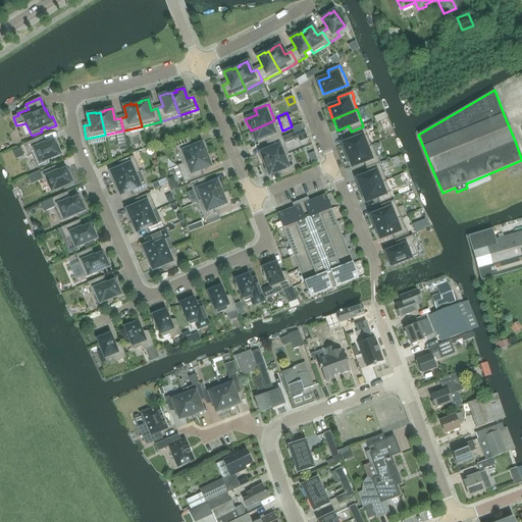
[(267,144),(281,138),(274,120),(251,131),(253,135),(252,136),(254,142),(266,138),(268,143),(267,143),(267,144)]
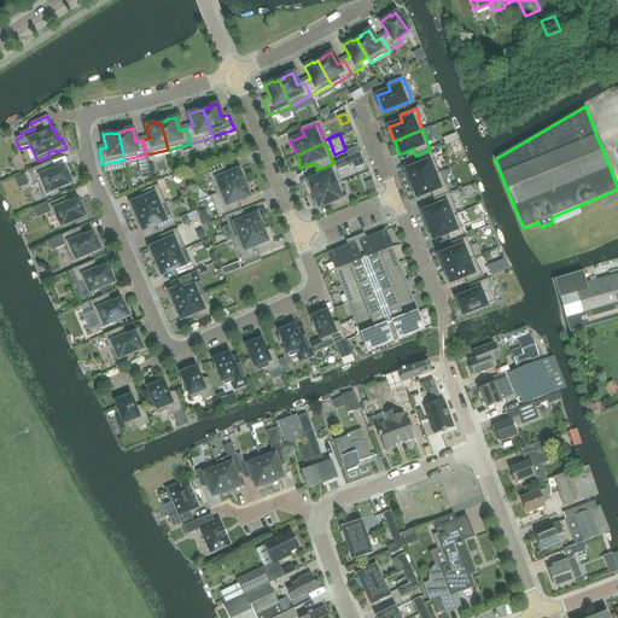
[(349,157),(359,153),(360,152),(357,147),(347,152),(349,157)]
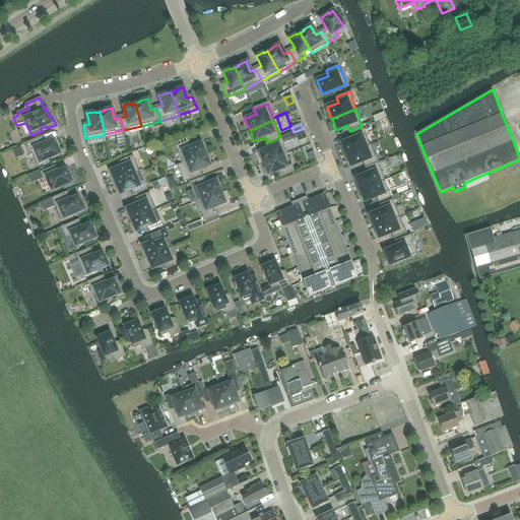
[(351,140),(341,143),(345,154),(370,145),(363,128),(350,133),(352,139),(351,140)]
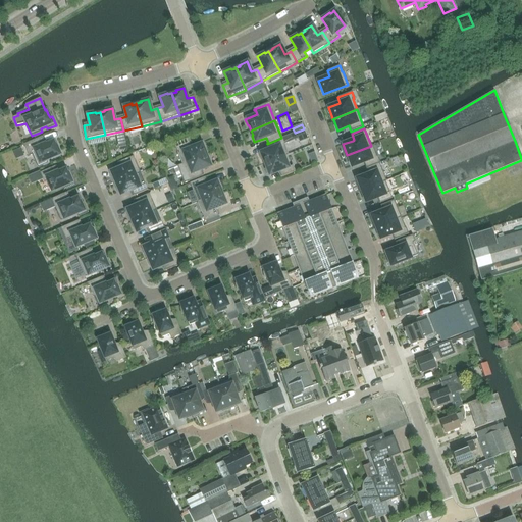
[(295,133),(281,138),(283,144),(298,138),(300,142),(307,139),(303,129),(295,133)]
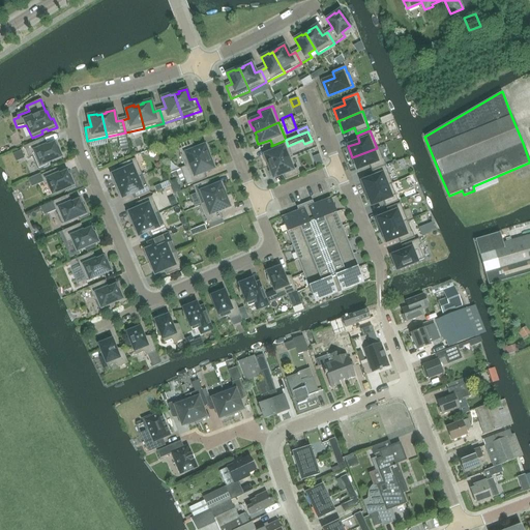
[(25,147),(26,149),(30,159),(30,158),(33,157),(38,170),(48,166),(47,164),(61,157),(57,147),(56,148),(54,143),(46,147),(42,139),(25,147)]
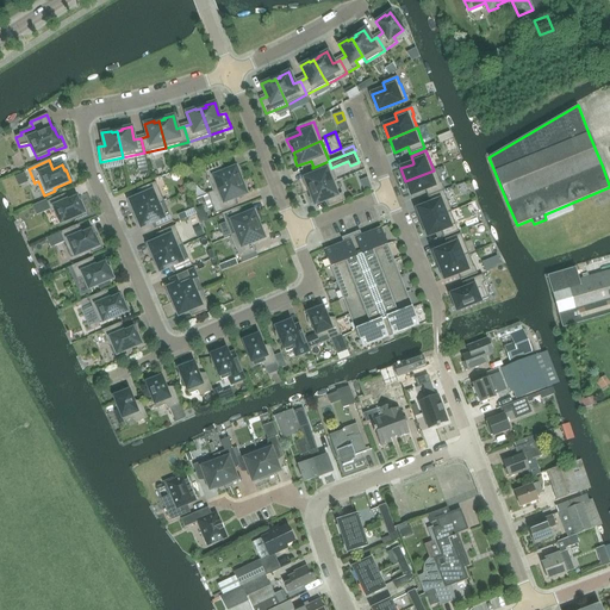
[(331,168),(329,161),(312,168),(313,168),(316,174),(303,180),(305,187),(307,186),(310,192),(331,184),(337,181),(331,168)]
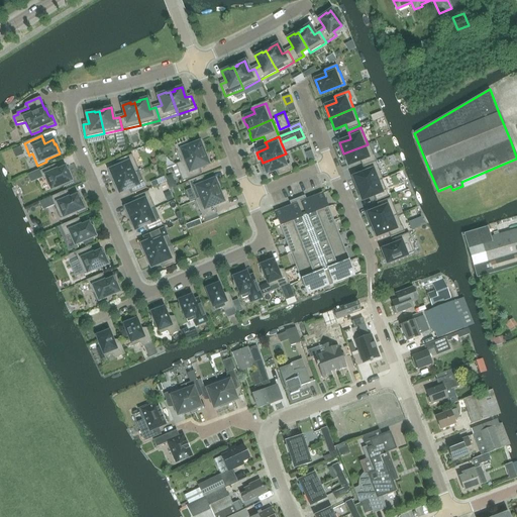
[(187,137),(173,142),(181,163),(204,153),(202,148),(204,147),(201,141),(189,146),(186,138),(187,137)]
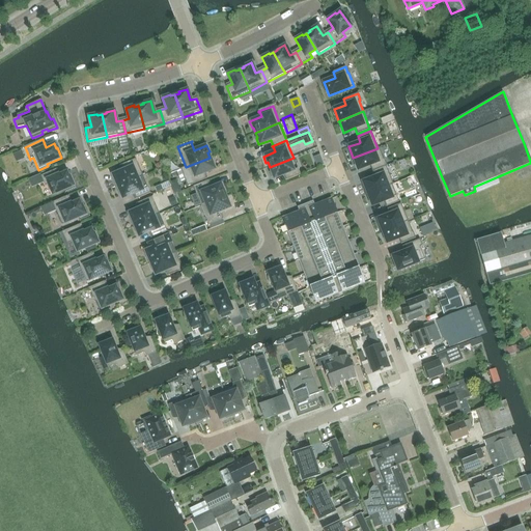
[(378,148),(353,158),(354,159),(358,169),(369,165),(372,171),(386,166),(387,166),(384,159),(383,159),(379,147),(378,148)]
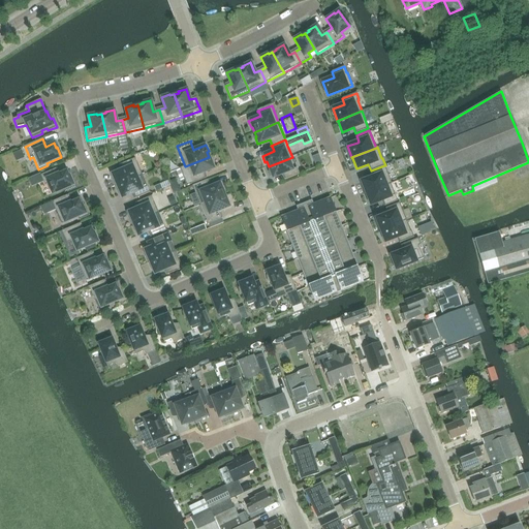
[(21,149),(12,152),(16,159),(24,156),(21,149)]
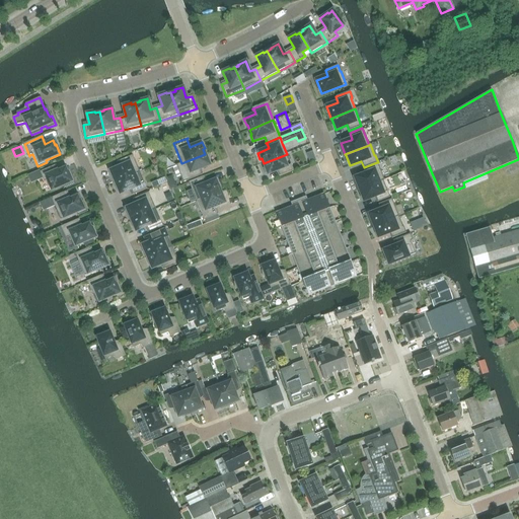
[(181,163),(176,165),(182,182),(202,174),(201,174),(199,169),(211,164),(209,158),(207,159),(205,154),(181,163)]
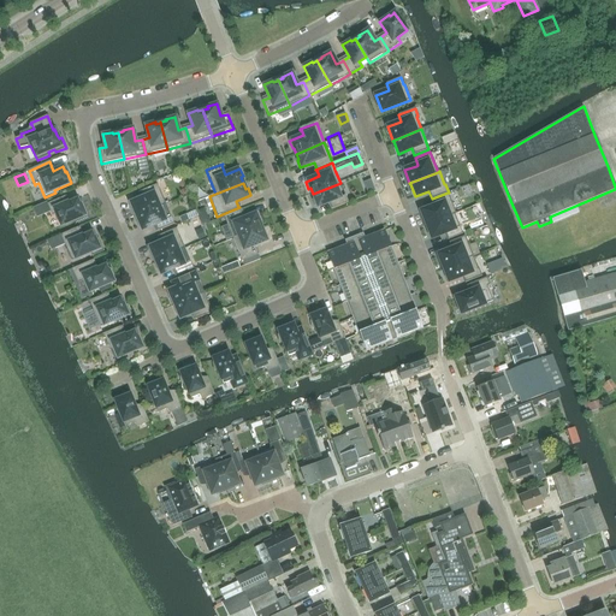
[(132,206),(131,207),(135,215),(134,215),(135,218),(159,207),(166,205),(158,184),(141,191),(144,197),(131,203),(132,206)]
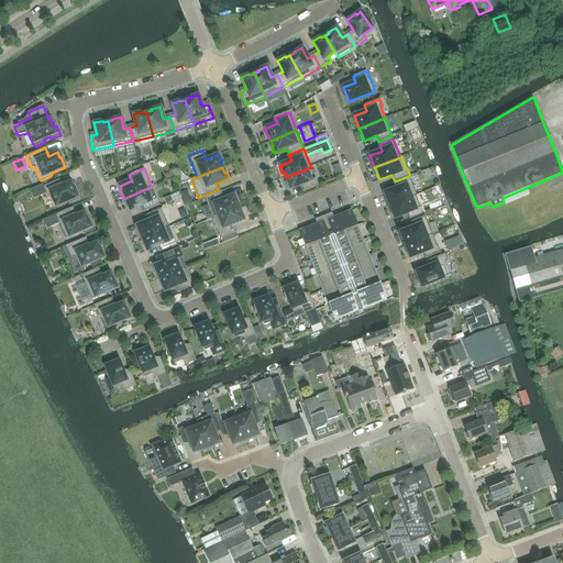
[(311,180),(306,169),(286,177),(288,183),(286,184),(288,190),(301,185),(304,190),(302,190),(304,191),(318,185),(316,178),(315,178),(315,179),(311,180)]
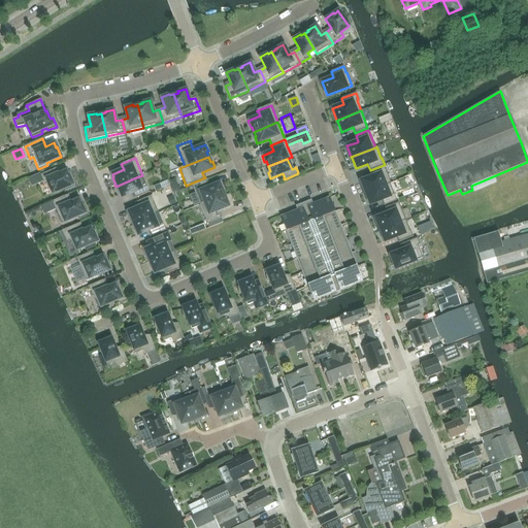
[(370,177),(361,182),(365,192),(365,193),(390,184),(391,184),(384,165),(370,170),(372,176),(370,177)]
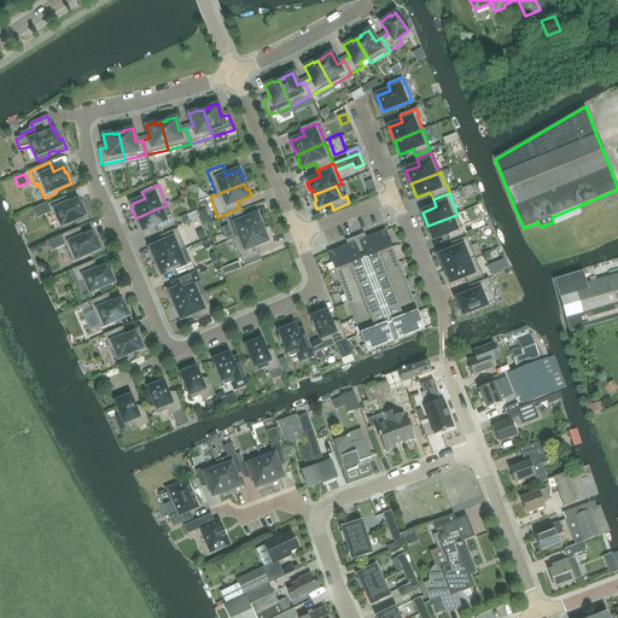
[(80,205),(77,200),(68,204),(64,198),(47,205),(53,216),(57,215),(62,227),(85,216),(81,205),(80,205)]
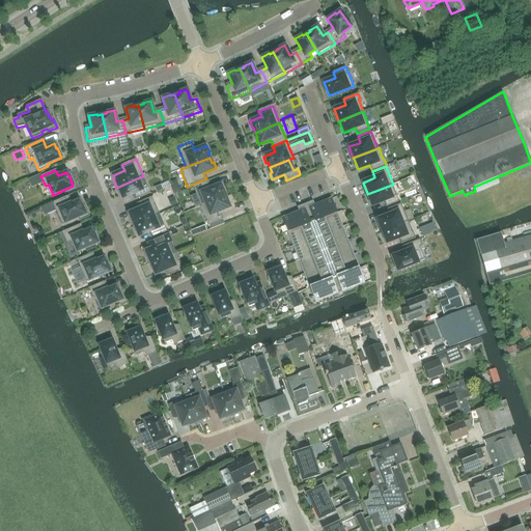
[(137,178),(116,188),(117,189),(120,196),(121,196),(122,198),(134,193),(136,199),(150,193),(147,187),(143,176),(137,178)]
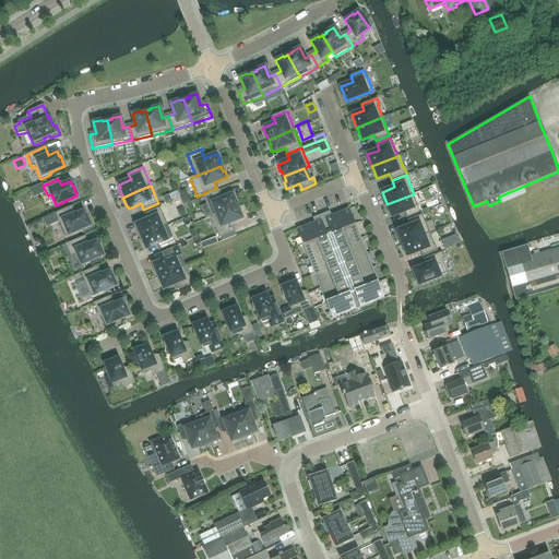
[(203,197),(212,216),(237,206),(235,201),(237,201),(234,193),(221,199),(217,191),(218,191),(218,190),(203,197)]
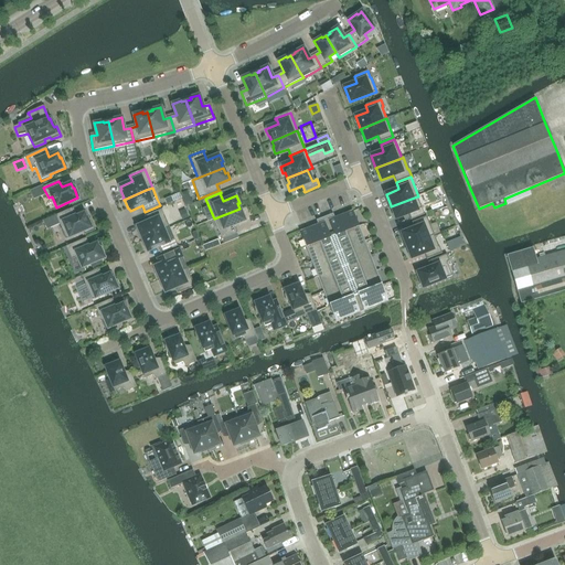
[(417,196),(391,206),(391,208),(392,208),(396,219),(408,214),(411,220),(424,214),(417,196)]
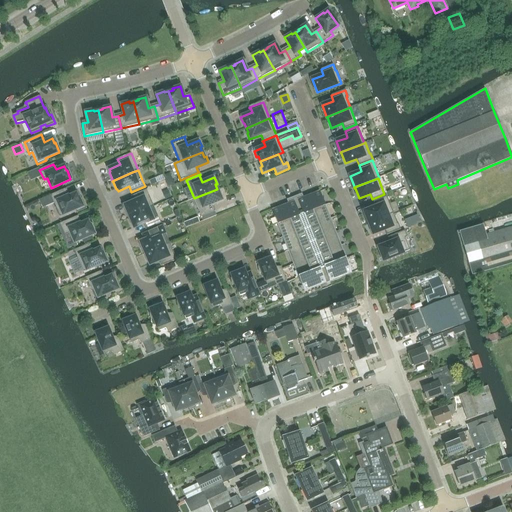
[(78,198),(76,193),(68,197),(64,189),(50,195),(60,217),(76,210),(77,212),(86,208),(82,200),(80,201),(78,198)]
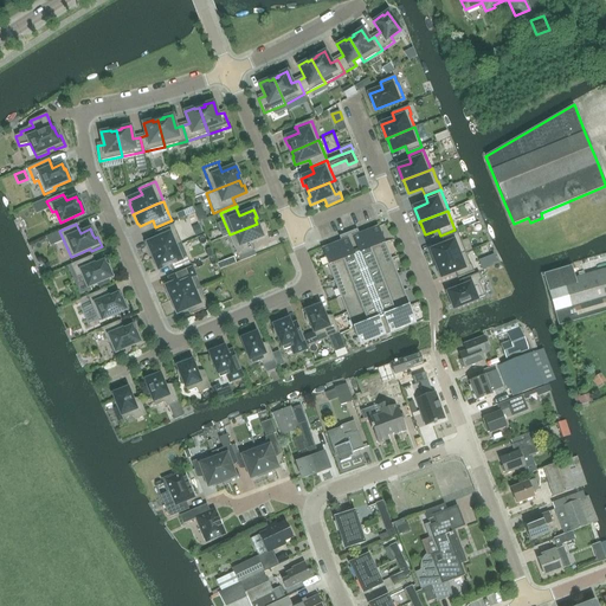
[(257,224),(230,234),(238,257),(255,250),(253,250),(250,242),(264,237),(260,229),(259,230),(257,224)]
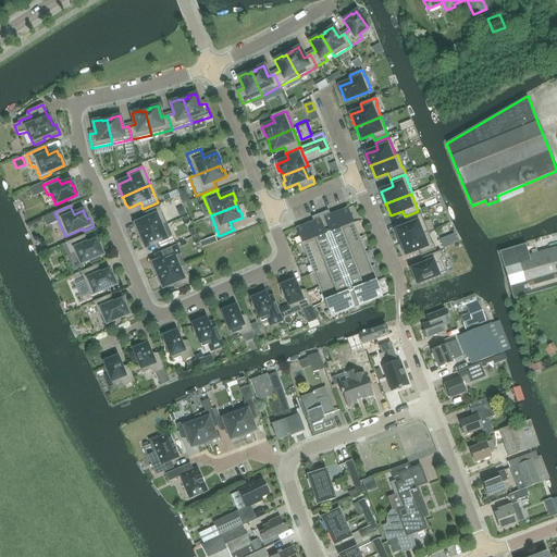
[(137,226),(135,226),(139,235),(138,235),(139,236),(161,227),(166,224),(159,207),(145,213),(147,219),(136,224),(137,226)]
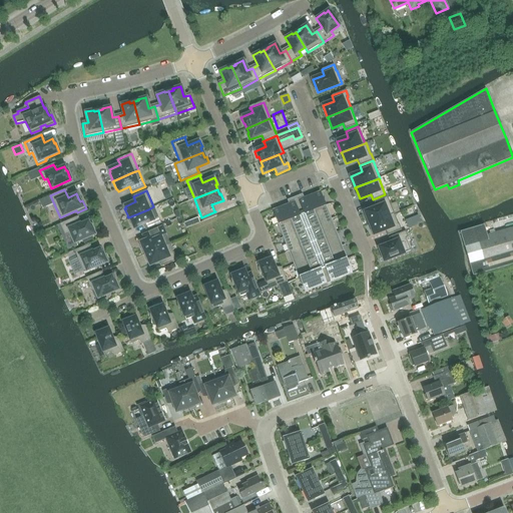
[(304,214),(325,205),(322,198),(323,198),(320,192),(304,198),(299,200),(304,214)]
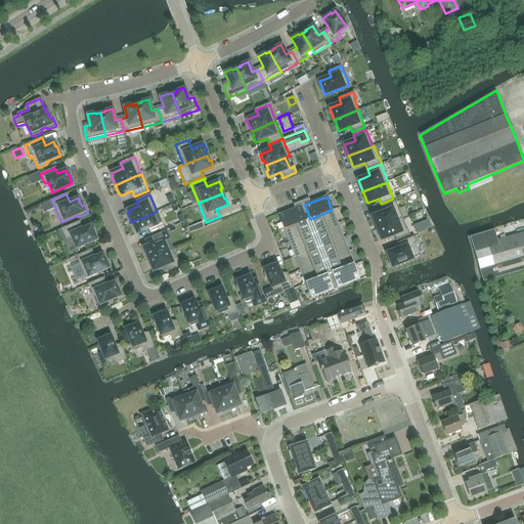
[(333,290),(338,288),(332,273),(326,260),(321,247),(316,232),(310,219),(305,205),(310,203),(308,200),(294,205),(296,209),(301,207),(306,220),(311,234),(317,248),(322,262),(328,275),(333,290)]
